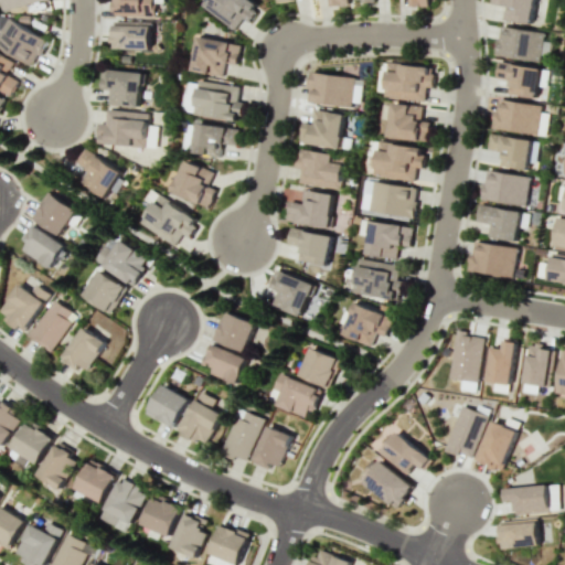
[(0,0),(0,2),(1,10),(44,0),(0,0)]
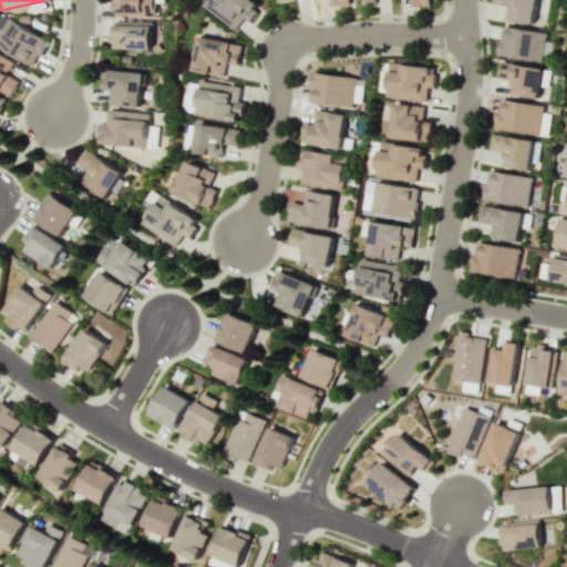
[(153,0),(114,0),(115,16),(154,17),(153,0)]
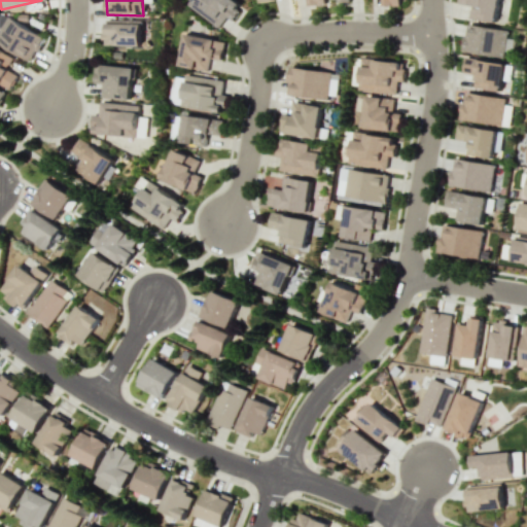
[(189,0),(187,4),(218,28),(226,16),(232,20),(242,5),(235,0),(189,0)]
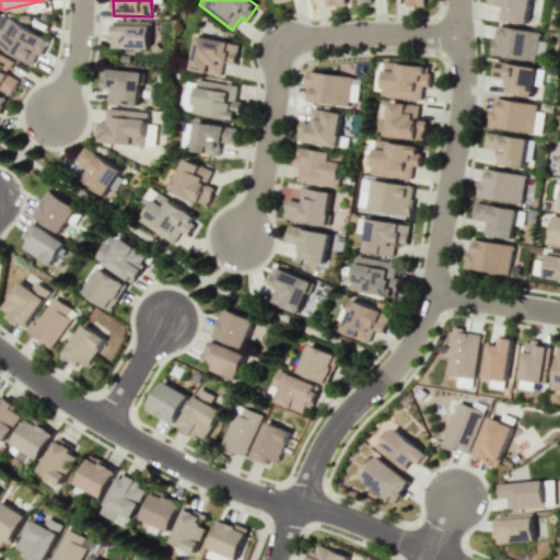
[(499,21),(527,23),(529,0),(488,0),(488,4),(500,6),(499,21)]
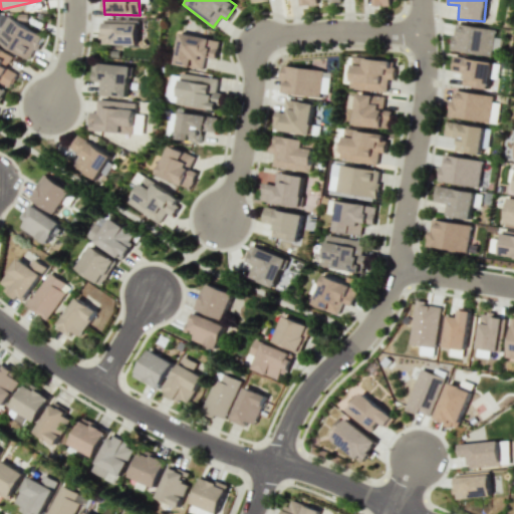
[(0,29),(0,42),(29,59),(43,36),(8,16),(0,29)]
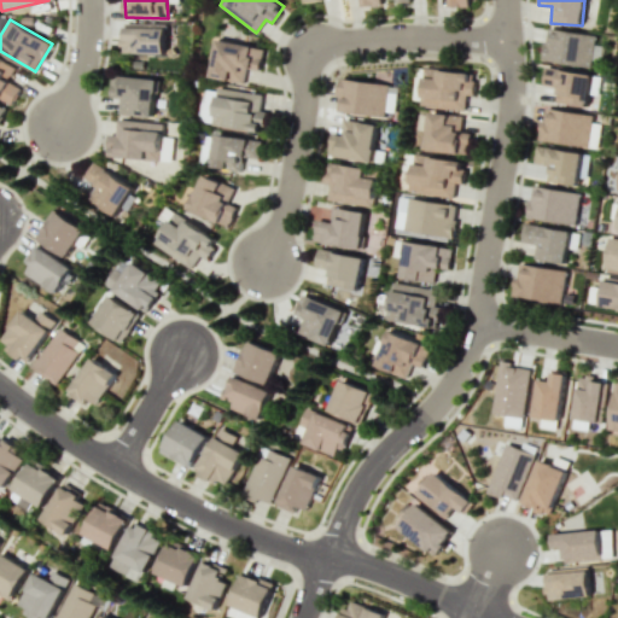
[(164,53),(165,27),(122,25),(122,52),(164,53)]
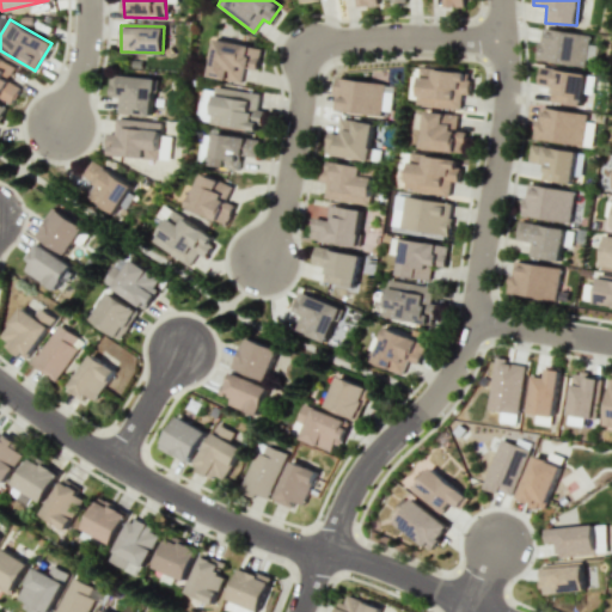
[(537,61),(585,66),(588,35),(540,29),(537,61)]
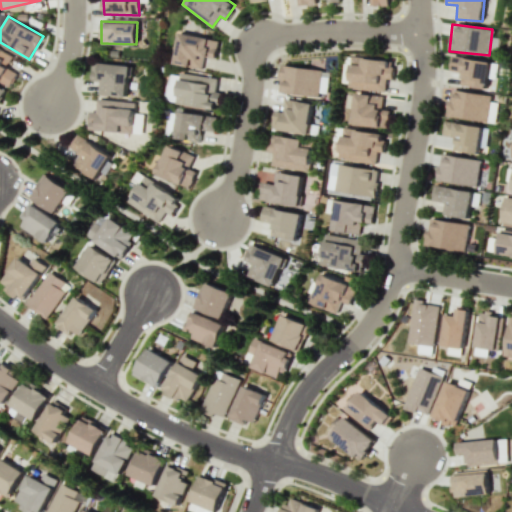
[(173,63),(201,69),(204,56),(215,59),(219,41),(180,32),(173,63)]
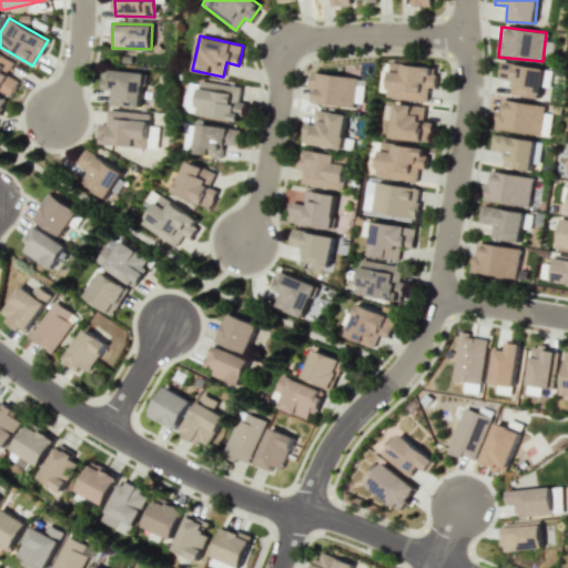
[(7,74),(13,61),(0,53),(0,89),(11,95),(19,81),(7,74)]
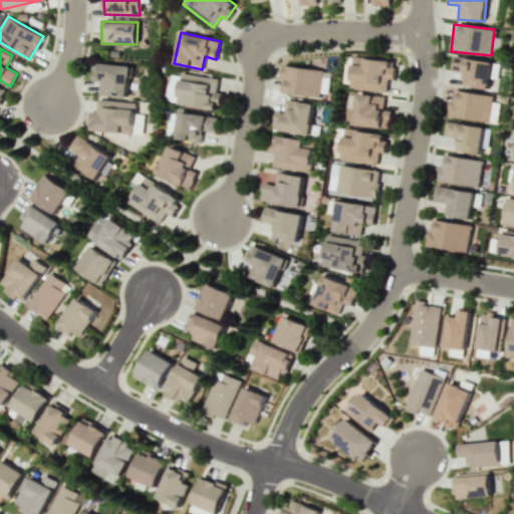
[(462,85),(488,89),(492,61),(454,56),(452,71),(464,72),(462,85)]
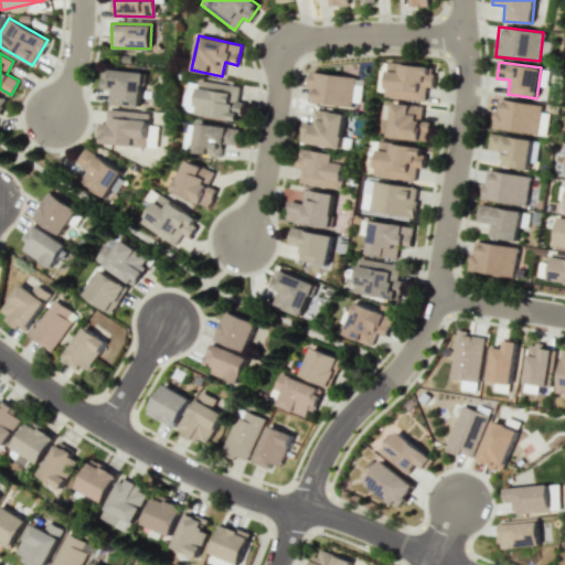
[(435,67),(398,64),(398,65),(387,64),(384,96),(425,100),(426,87),(433,87),(435,67)]
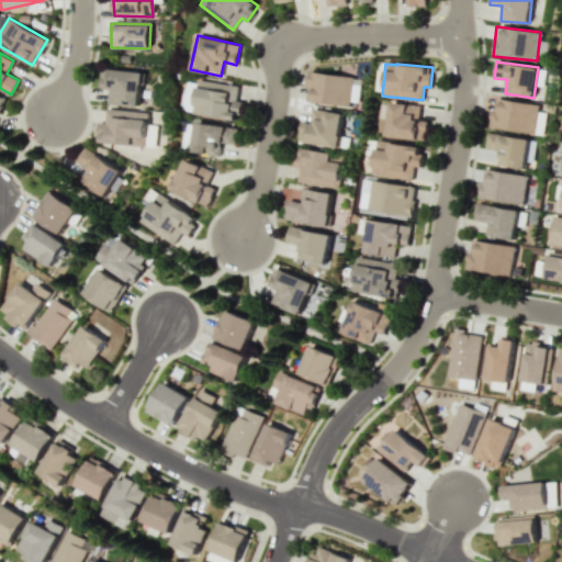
[(109,104),(141,107),(143,71),(103,69),(102,88),(109,89),(109,104)]
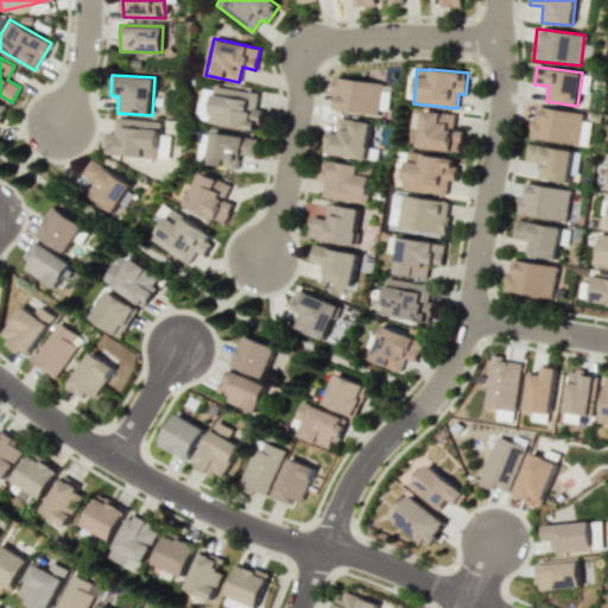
[(381,83),(335,76),(330,109),(378,115),(381,83)]
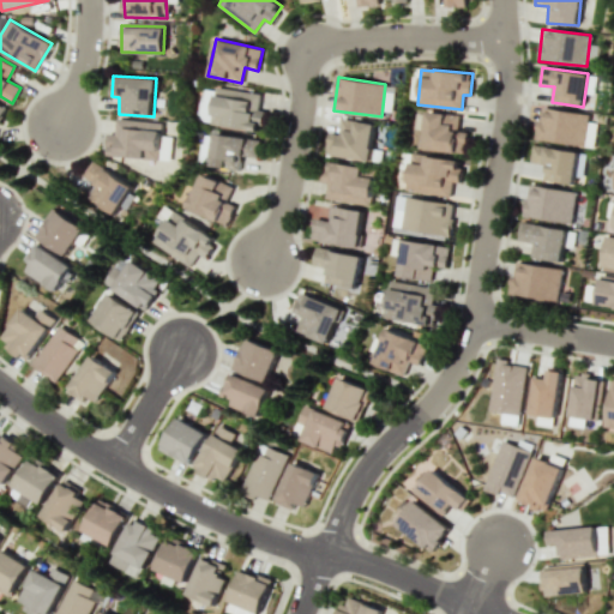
[(224,126),(259,131),(264,94),(216,88),(212,116),(224,118),(224,126)]
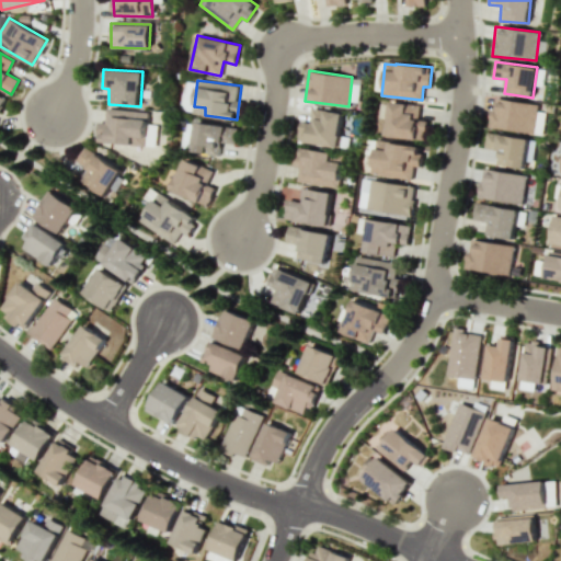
[(541,134),(545,112),(537,111),(538,103),(493,98),(489,128),(541,134)]
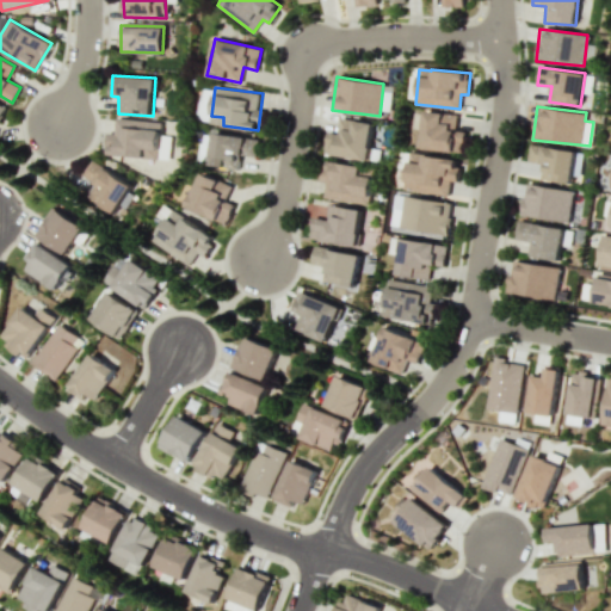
[(419,147),(463,153),(467,131),(455,129),(457,115),(424,110),(419,147)]
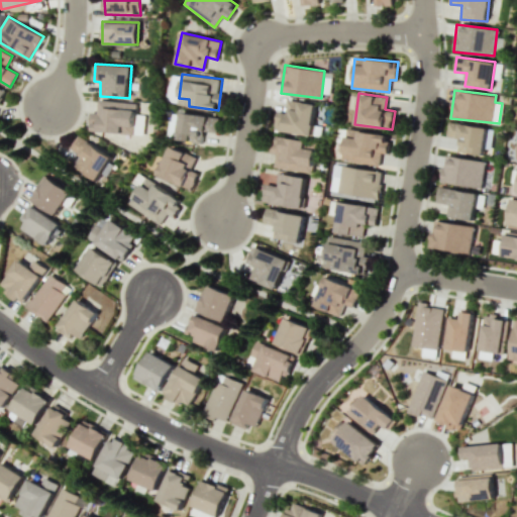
[(312,135),(315,104),(287,100),(286,113),(278,111),(275,130),(312,135)]
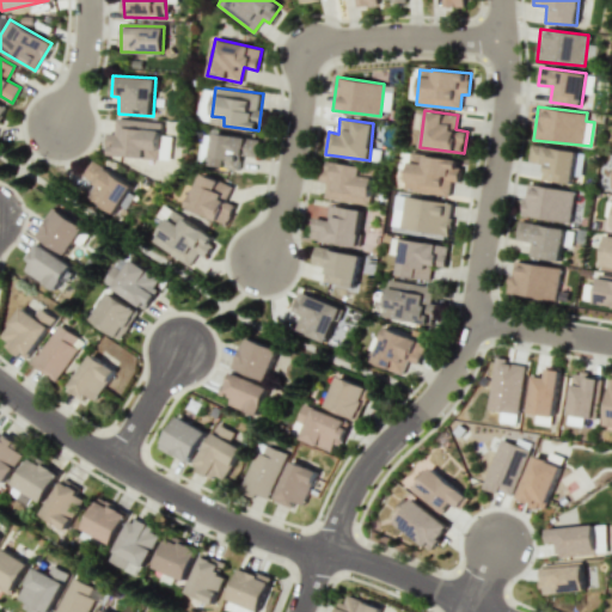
[(158,159),(160,122),(117,120),(116,133),(110,133),(108,155),(158,159)]
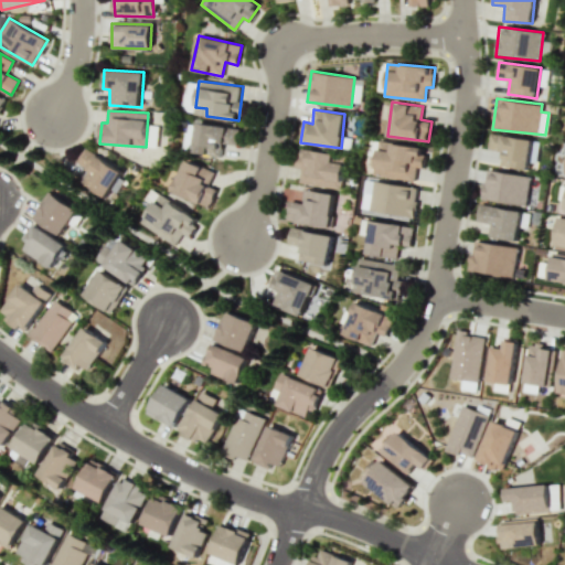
[(223,142),(236,145),(240,129),(198,121),(192,152),(220,158),(223,142)]
